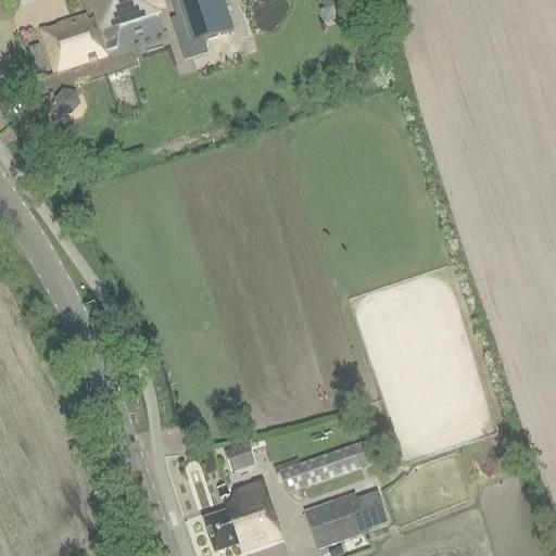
[(101,39),(109,36),(108,28),(165,10),(161,0),(173,0),(189,47),(234,32),(223,0),(84,0),(89,16),(41,32),(54,75),(108,59),(101,39)]
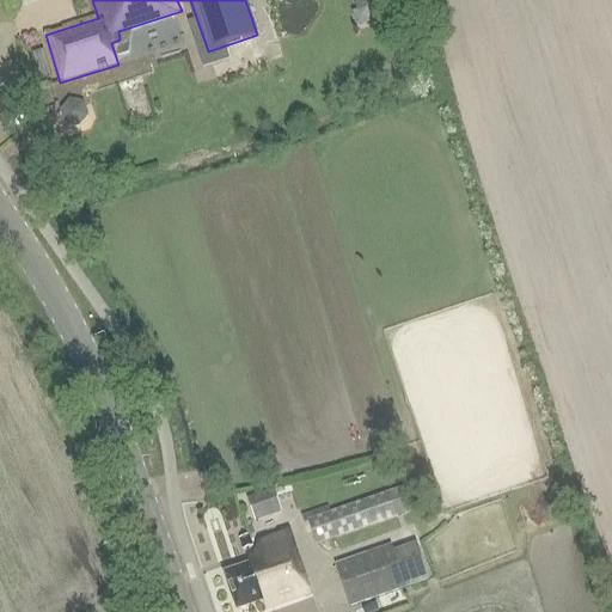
[(371,10),(366,0),(352,0),(356,12),(357,14),(366,11),(371,10)]
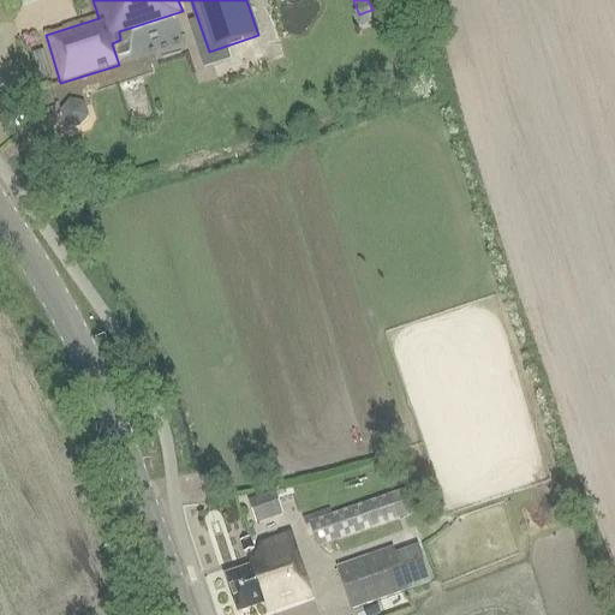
[(392,497),(328,520),(310,526),(318,549),(400,520),(392,497)]
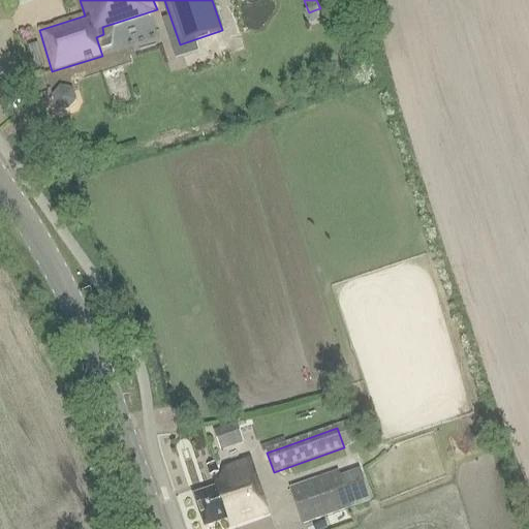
[(211,476),(219,474),(215,464),(208,467),(211,476)]
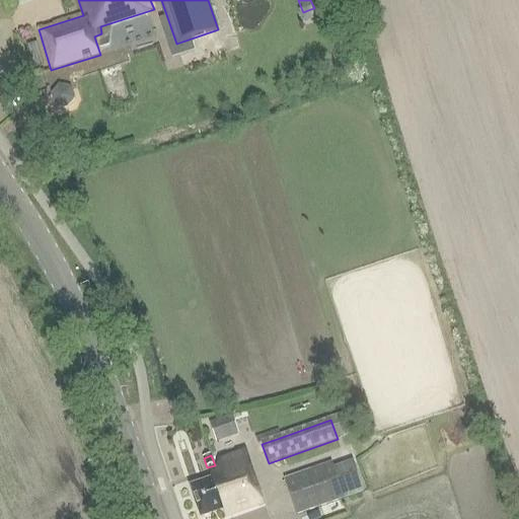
[(213,480),(191,488),(202,518),(224,512),(226,518),(264,506),(248,461),(211,473),(213,480)]
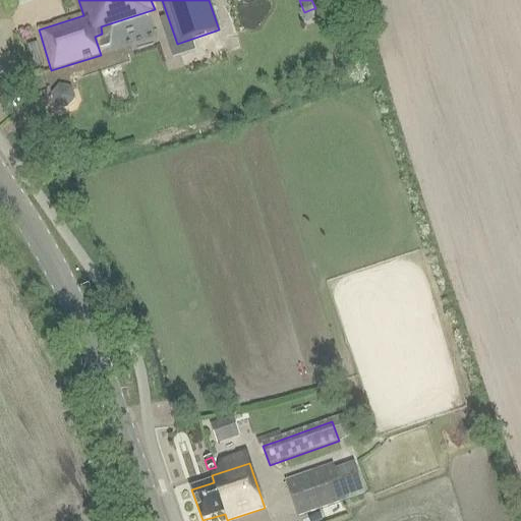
[(354,464),(335,470),(334,466),(287,482),(300,518),(364,495),(354,464)]
